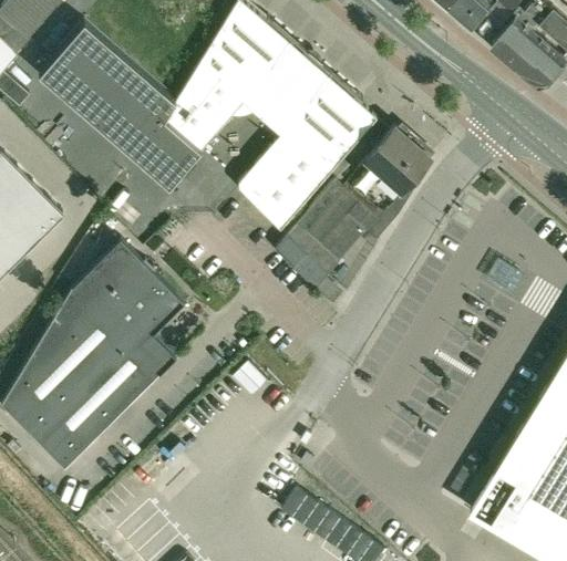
[(0,74),(29,42),(27,40),(61,0),(8,0),(0,10),(0,74)]
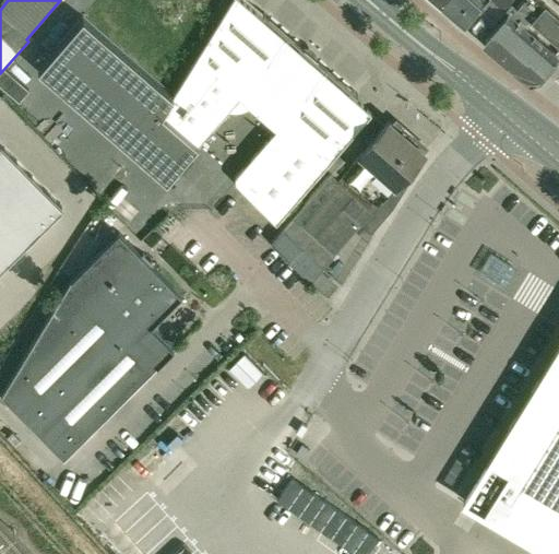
[(235,181),(235,187),(276,227),(371,118),(312,67),(312,60),(306,55),(300,56),(236,0),(235,0),(174,98),(84,21),(38,72),(147,167),(167,185),(171,179),(228,114),(228,115),(236,115),(244,114),(250,109),(276,133),(235,181)]
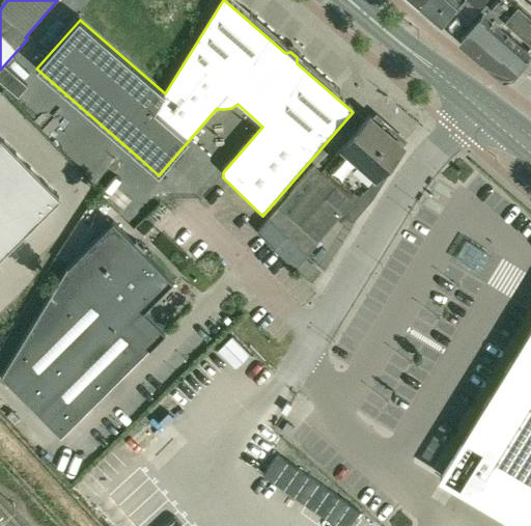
[(440,26),(460,3),(456,0),(424,0),(419,7),(440,26)]
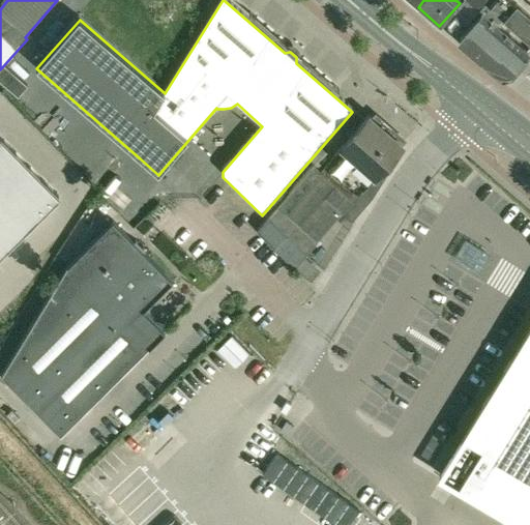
[(529,45),(529,20),(506,0),(496,0),(489,9),(486,6),(479,13),(479,15),(481,17),(459,42),(499,77),(499,78),(510,77),(510,76),(528,56),(512,41),(495,27),(498,23),(500,26),(503,22),(529,45)]
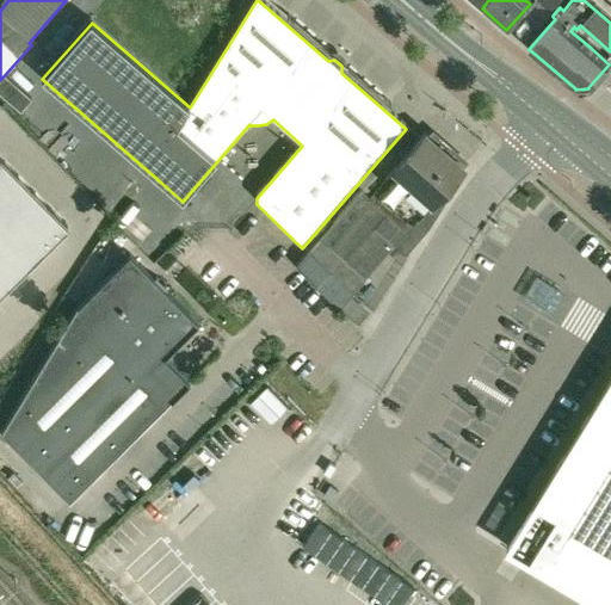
[(535,0),(535,1),(551,14),(550,16),(553,17),(553,16),(560,7),(563,11),(572,0),(535,0)]
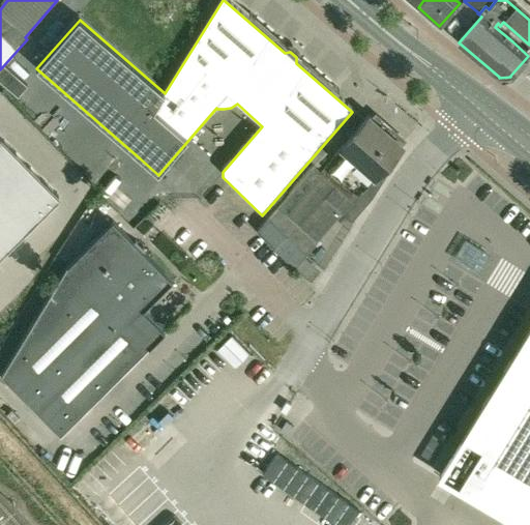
[(395,155),(396,154),(402,148),(367,118),(341,150),(320,174),(314,169),(257,234),(294,272),(318,245),(317,245),(342,216),(351,225),(372,201),(393,168),(401,159),(395,155)]
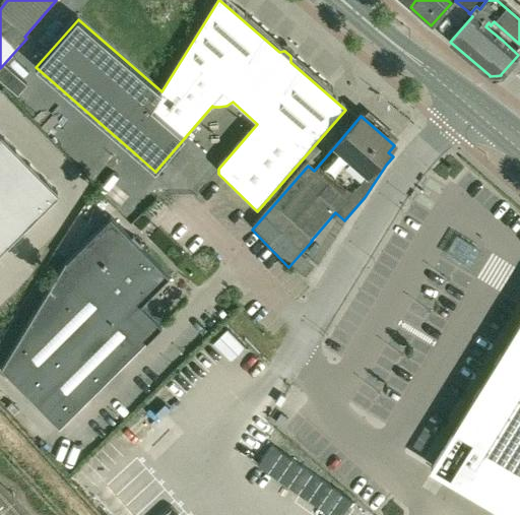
[(0,137),(0,252),(57,196),(0,137)]
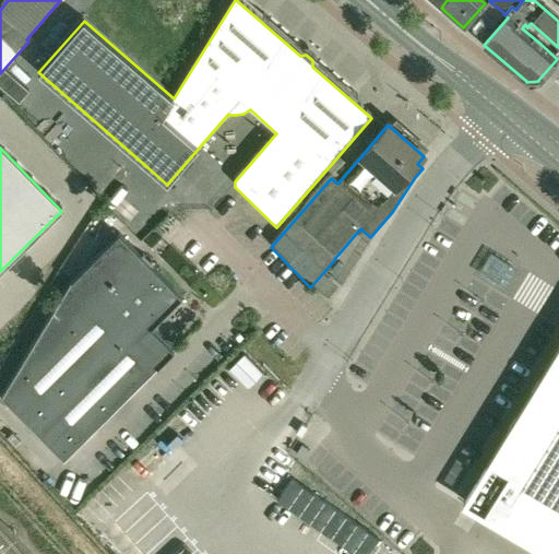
[(335,161),(326,173),(339,183),(349,168),(348,168),(337,158),(335,161)]
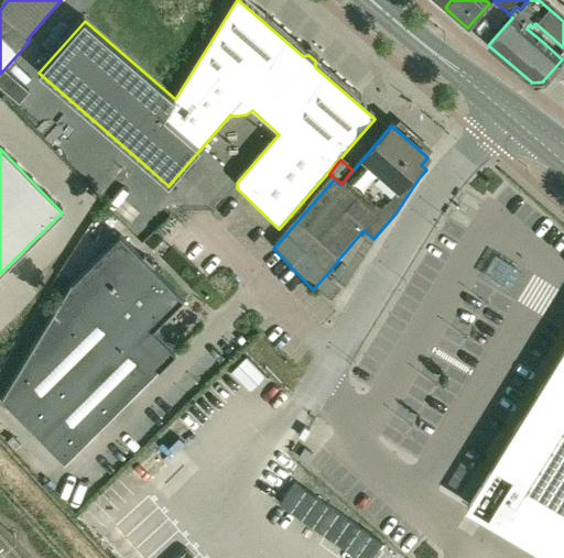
[(119,239),(72,286),(0,403),(64,467),(174,357),(151,334),(183,302),(150,270),(119,239)]
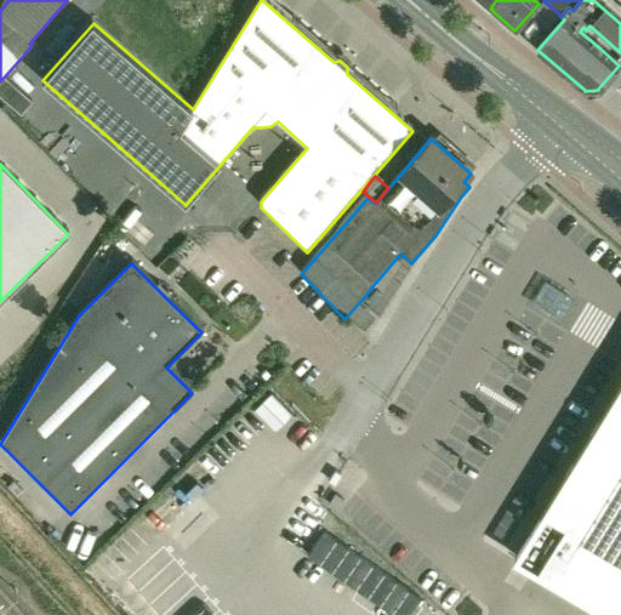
[(620,614),(620,387),(514,561),(518,563),(535,573),(603,614),(620,614)]
